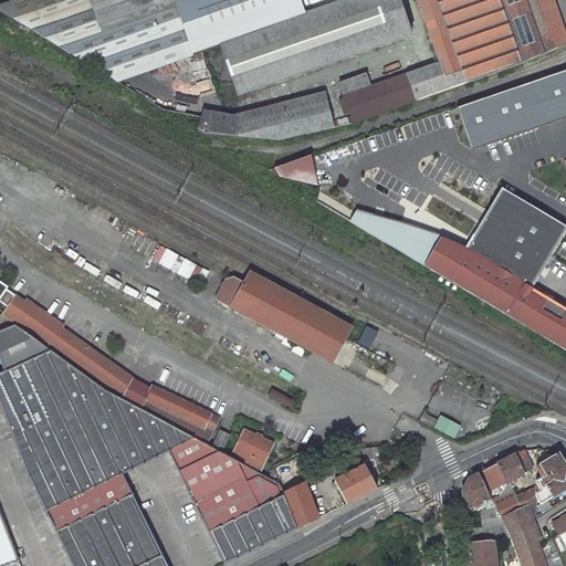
[(19,0),(16,1),(0,6),(0,12),(115,83),(221,45),(303,17),(297,0),(19,0)]
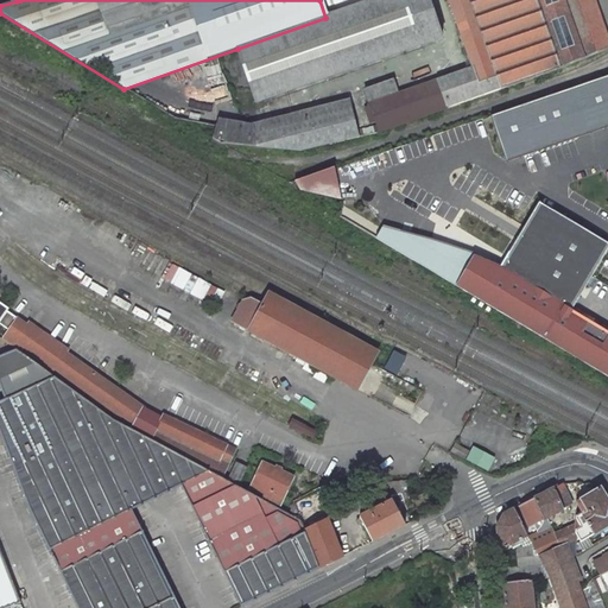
[(442,39),(428,0),(320,0),(325,18),(238,49),(257,100),(442,39)]
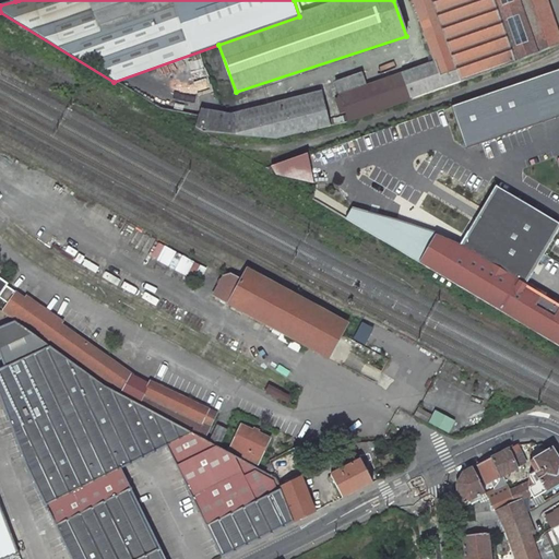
[(341,95),(348,121),(406,102),(406,103),(518,63),(558,46),(558,40),(544,0),(414,0),(436,61),(366,86),(341,95)]
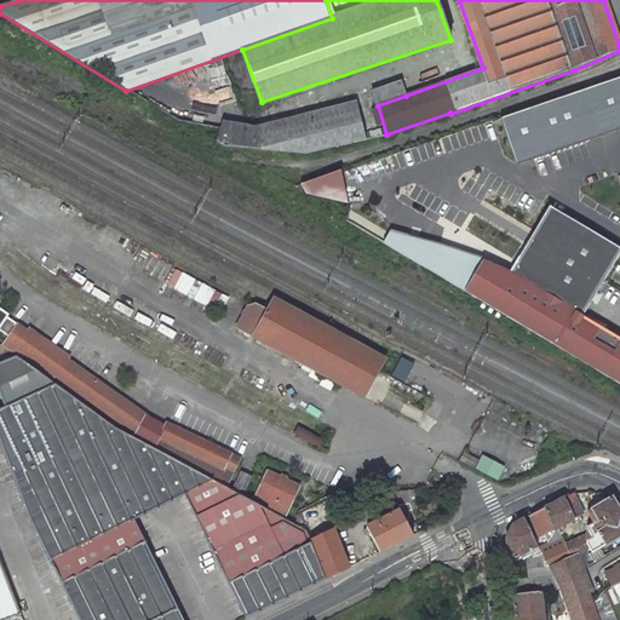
[(224,82),(220,70),(207,75),(210,87),(224,82)]
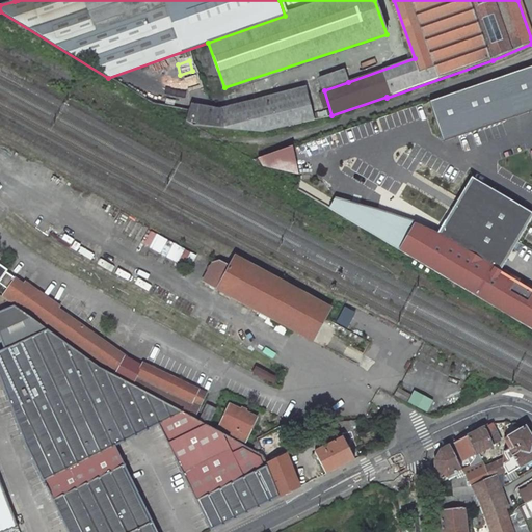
[(531,69),(432,104),(445,141),(531,111),(531,69)]
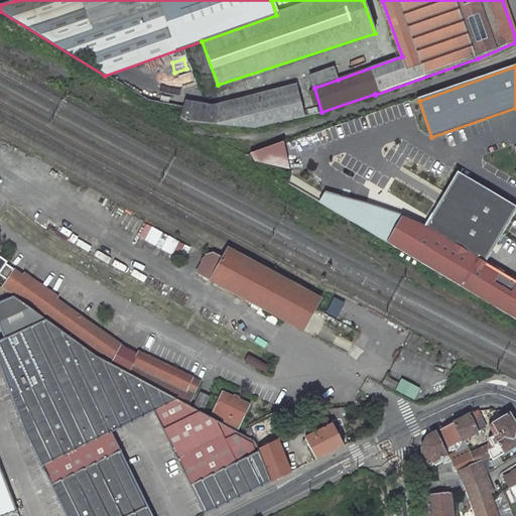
[(334,68),(309,76),(314,88),(338,80),(334,68)]
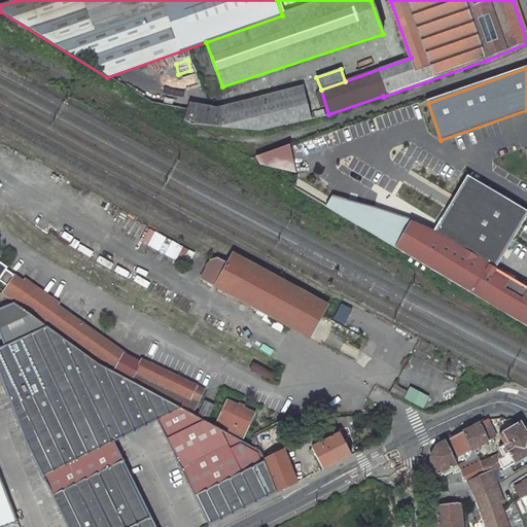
[(285,98),(305,93),(302,82),(283,88),(285,98)]
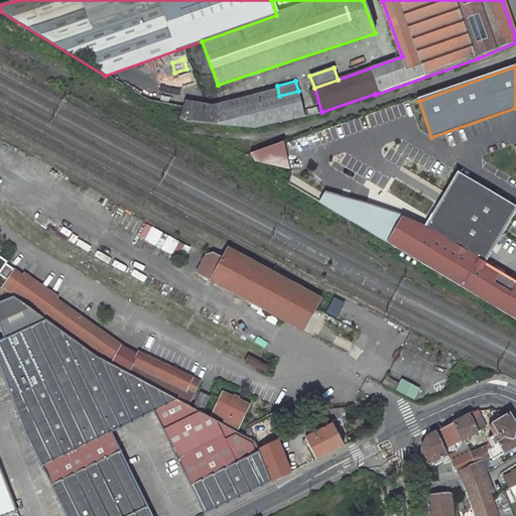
[(279,96),(213,112),(217,125),(256,128),(305,116),(298,91),(279,96)]
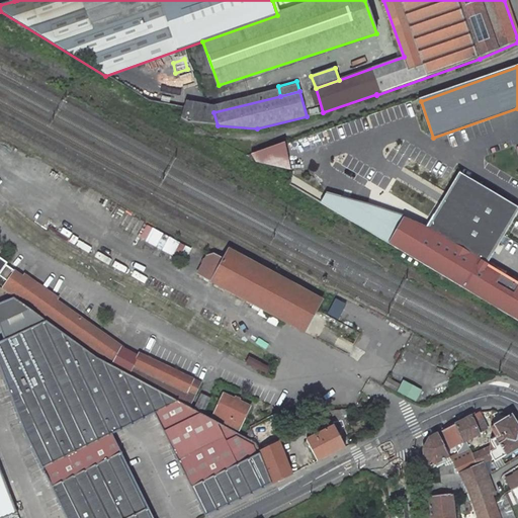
[(184,123),(210,125),(207,114),(184,108),(181,121),(184,123)]
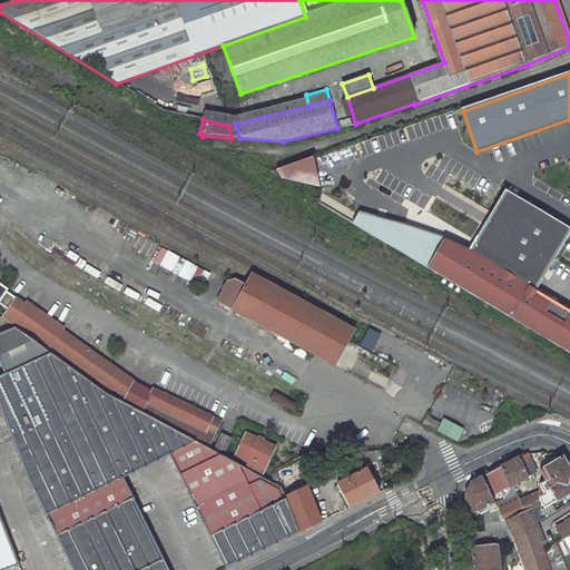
[(228,126),(232,138),(239,138),(235,124),(228,126)]
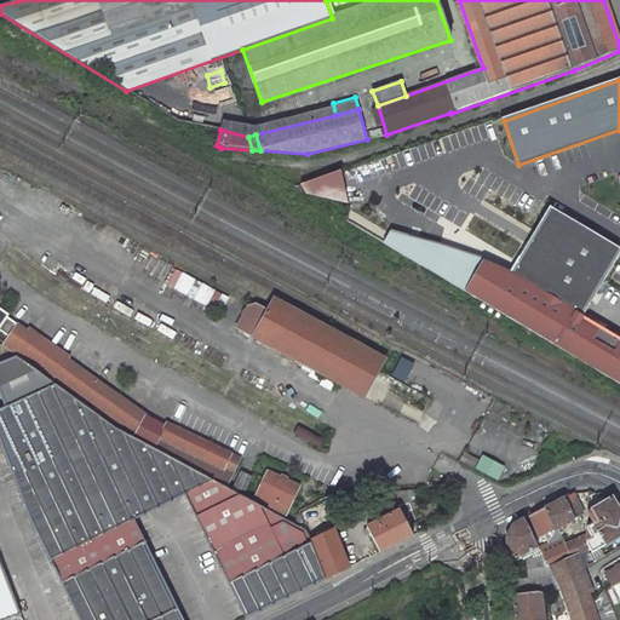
[(304,194),(346,204),(340,170),(300,184),(304,194)]
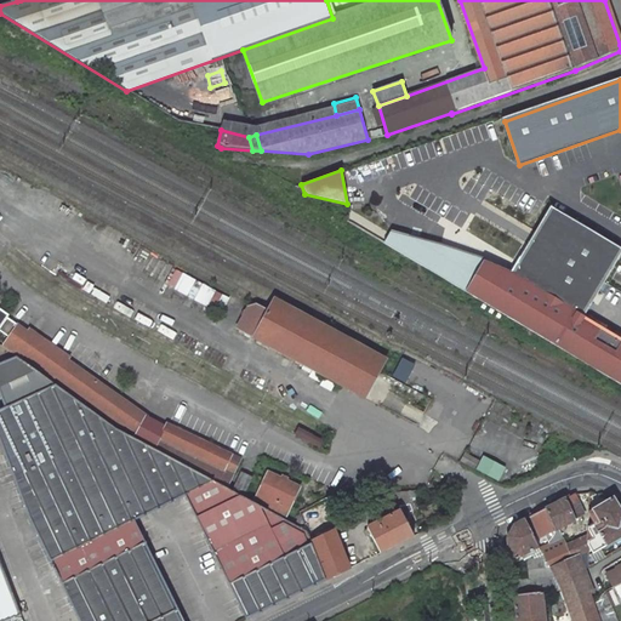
[(523,283),(564,214),(552,205),(510,277),(523,283)]
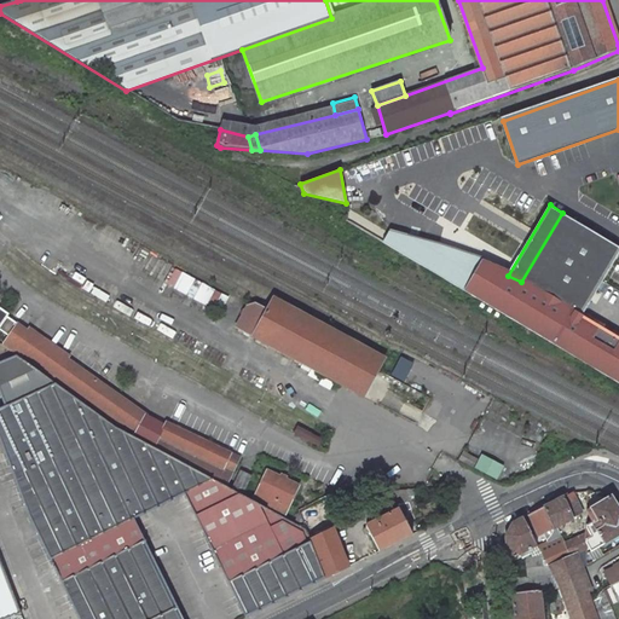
[(618,253),(618,246),(562,213),(521,282),(508,276),(480,262),(478,267),(463,291),(618,385),(618,340),(582,318),(618,253)]
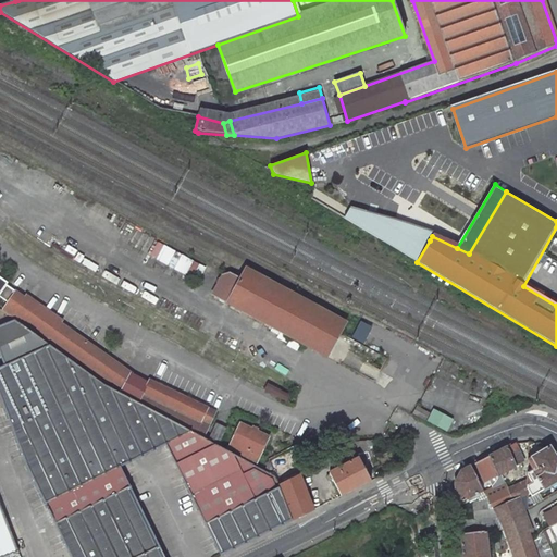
[(343,219),(397,250),(417,262),(430,240),(432,236),(433,235),(370,214),(349,209),(343,219)]
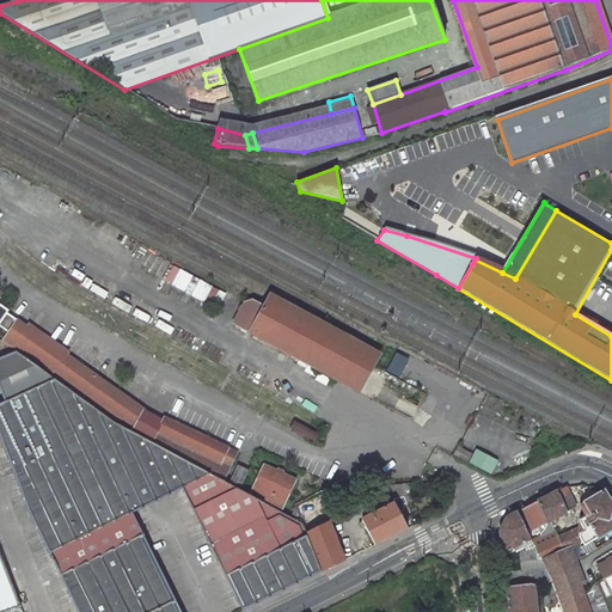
[(209,305),(218,288),(172,265),(164,281),(209,305)]
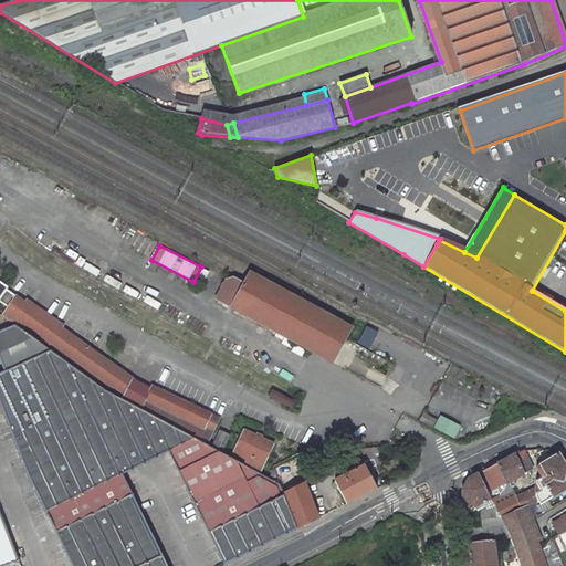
[(216,299),(331,359),(348,325),(251,272),(248,280),(245,284),(234,279),(226,281),(216,299)]
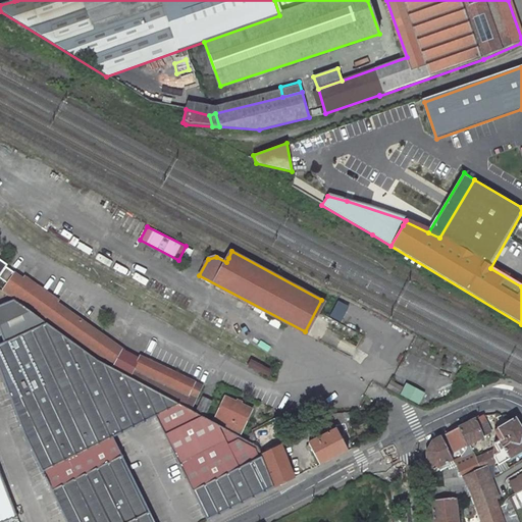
[(0,279),(9,285),(6,290),(9,294),(46,320),(48,317),(116,363),(125,350),(57,304),(59,302),(25,279),(24,281),(6,268),(7,266),(0,261),(0,279)]
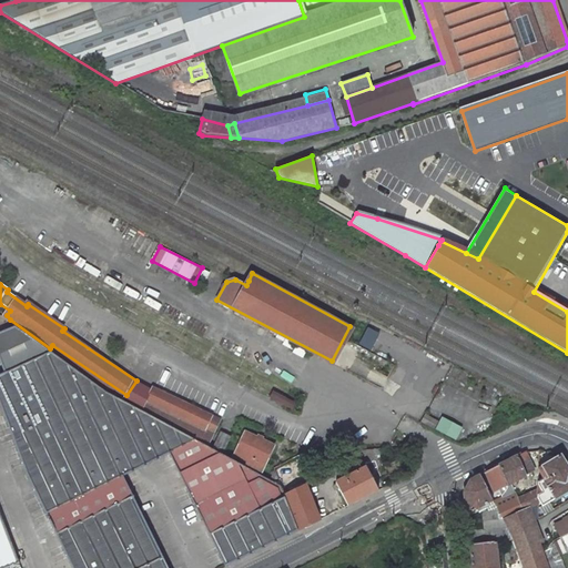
[(0,374),(0,402),(27,472),(73,567),(168,567),(123,475),(171,453),(226,566),(300,530),(284,496),(281,487),(200,443),(142,412),(135,408),(128,405),(109,395),(16,326),(0,332),(0,355),(6,373),(0,374)]
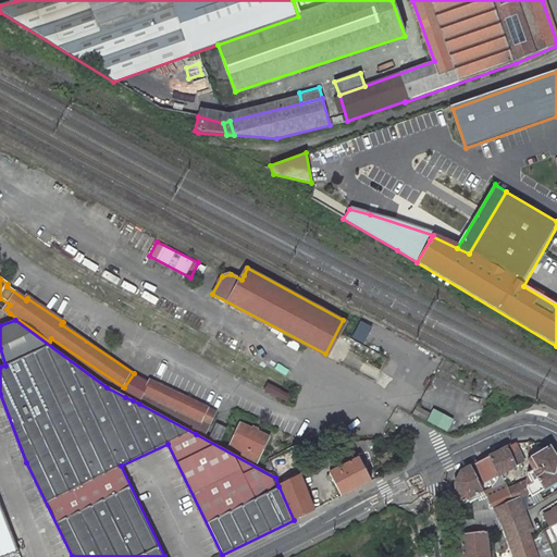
[(133,400),(141,383),(135,379),(125,397),(133,400)]
